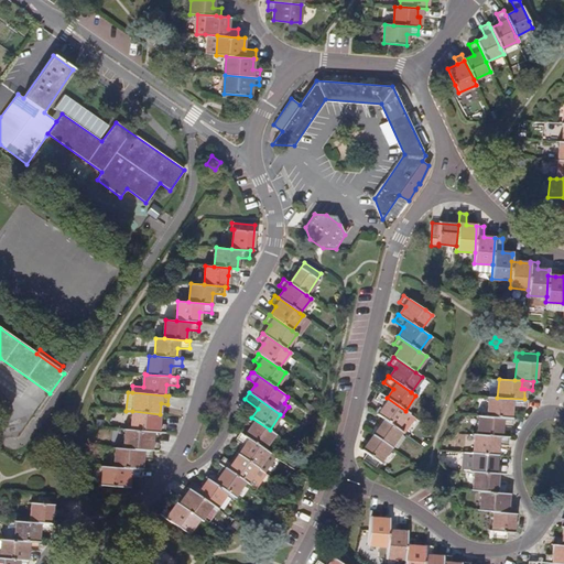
[(397,427),(408,412),(405,411),(387,398),(379,392),(375,400),(383,407),(378,415),(384,420),(397,427)]
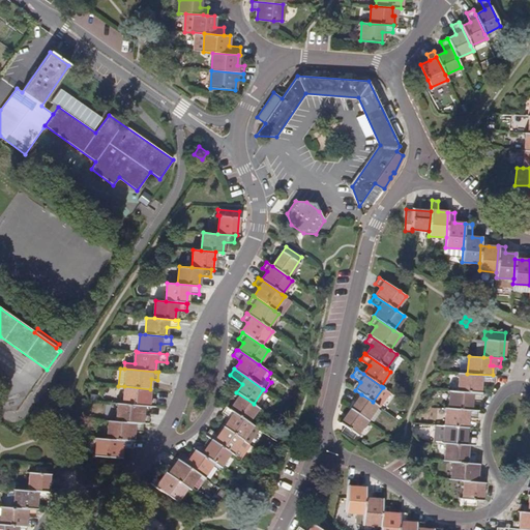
[(459,373),(458,390),(479,392),(480,382),(494,383),(494,376),(493,375),(467,374),(459,373)]
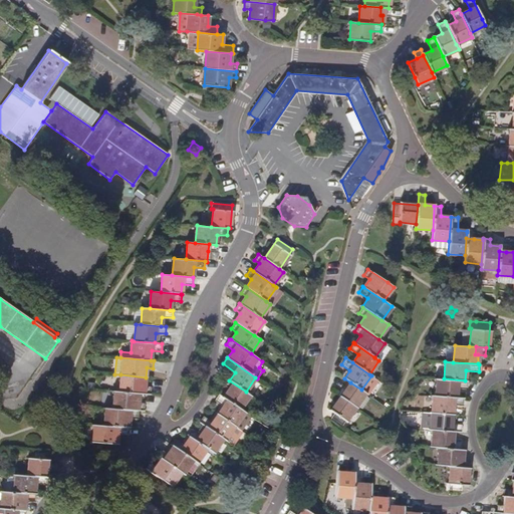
[(120,374),(118,392),(139,394),(151,395),(151,388),(145,387),(146,377),(120,374)]
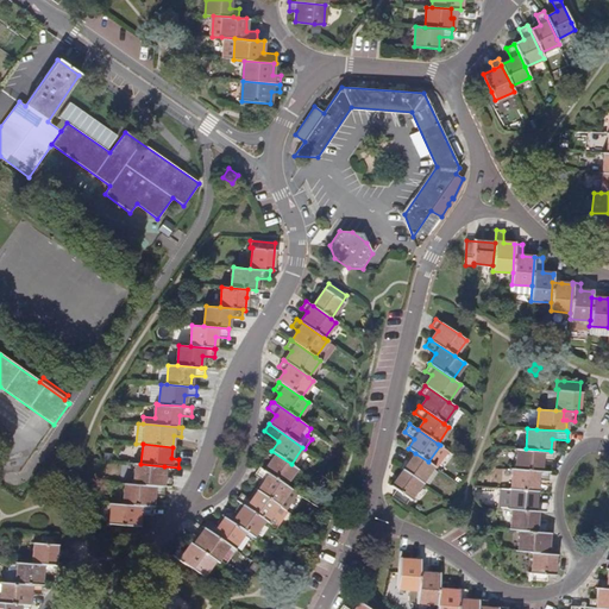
[(284,484),(295,468),(292,464),(271,451),(265,447),(262,454),(271,460),(264,471),(284,484)]
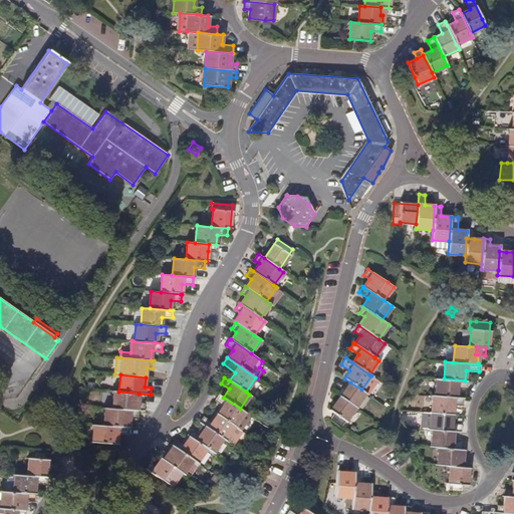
[(437,378),(436,396),(457,398),(457,388),(467,389),(467,380),(465,380),(444,378),(437,378)]
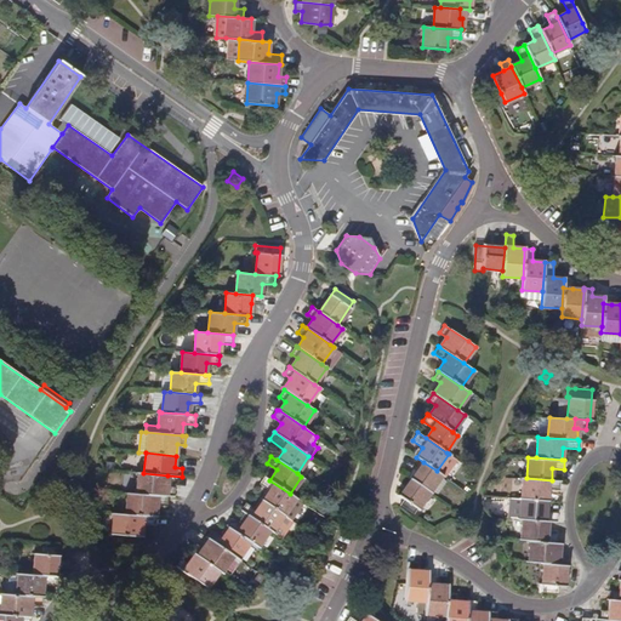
[(437,496),(448,479),(437,471),(423,462),(411,479),(429,491),(437,496)]
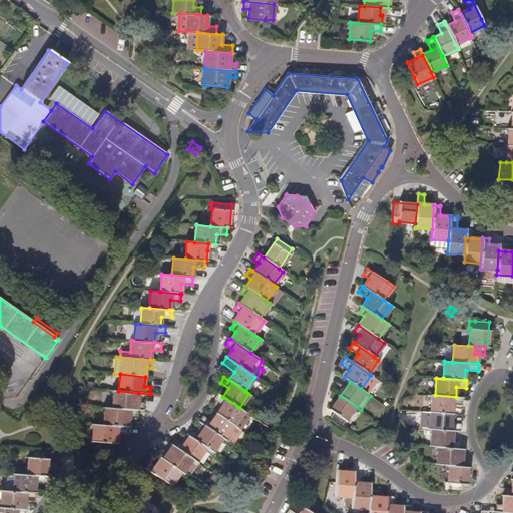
[(137,410),(137,403),(138,393),(118,391),(115,391),(113,408),(137,410)]
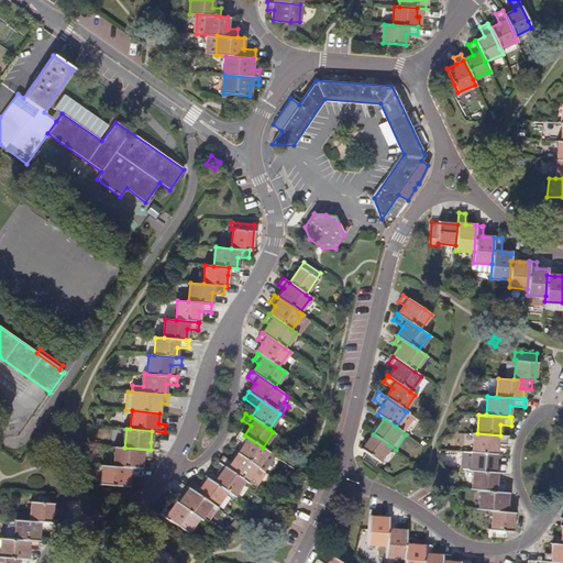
[(244,445),(238,454),(263,471),(274,455),(263,448),(244,435),(240,432),(234,438),(244,445)]
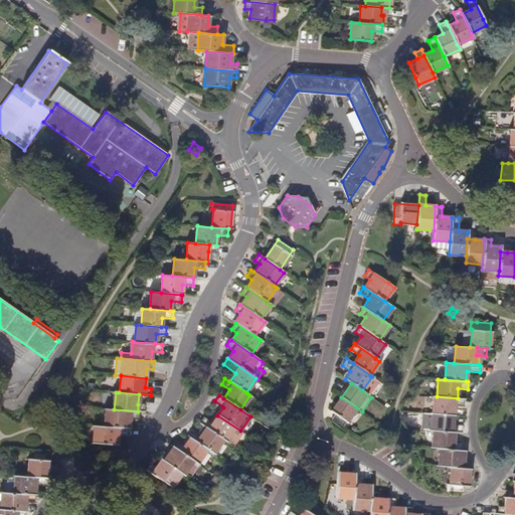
[(461,406),(462,398),(458,398),(437,396),(434,396),(432,413),(454,414),(454,405),(461,406)]
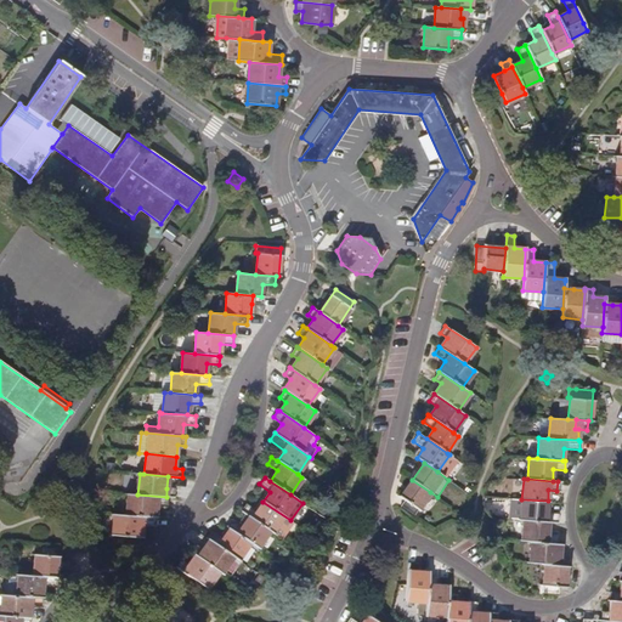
[(413,516),(430,492),(412,480),(400,497),(405,501),(400,507),(413,516)]
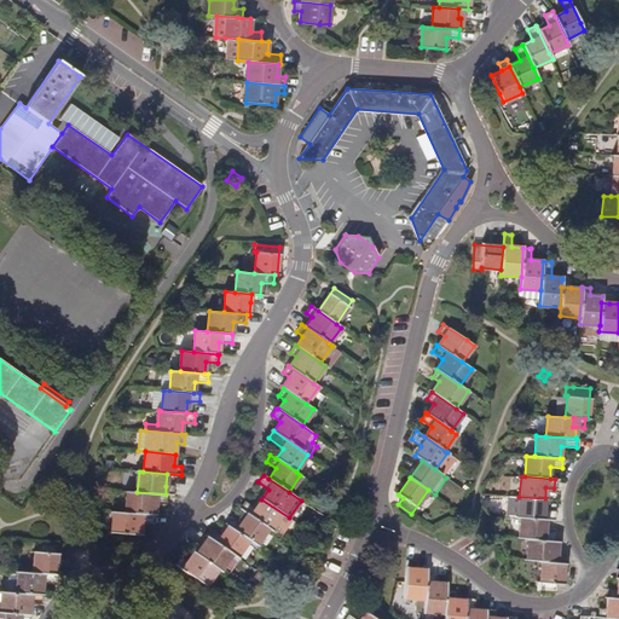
[(127,491),(126,512),(155,515),(156,503),(167,504),(168,495),(166,495),(137,492),(127,491)]
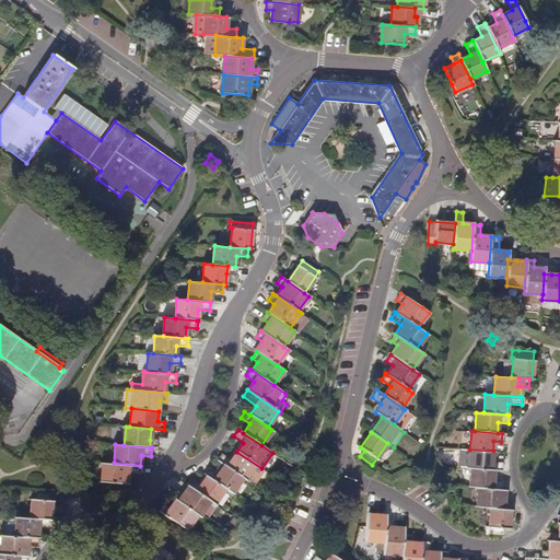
[(492,462),(493,451),(469,450),(468,468),(471,468),(493,469),(502,470),(502,463),(492,462)]
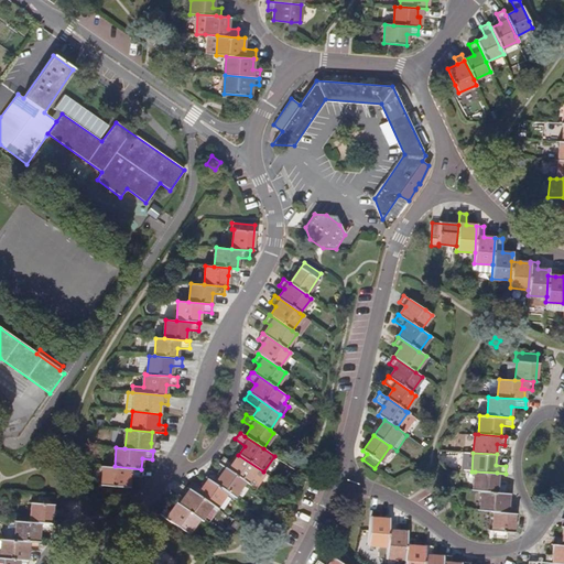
[(223,456),(218,464),(226,468),(245,481),(247,483),(257,467),(238,455),(232,463),(223,456)]
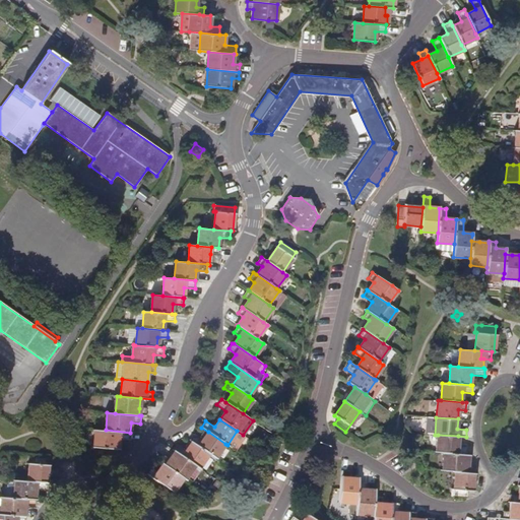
[(131,440),(131,433),(130,433),(106,430),(95,430),(93,447),(104,448),(119,449),(119,440),(130,441),(131,440)]
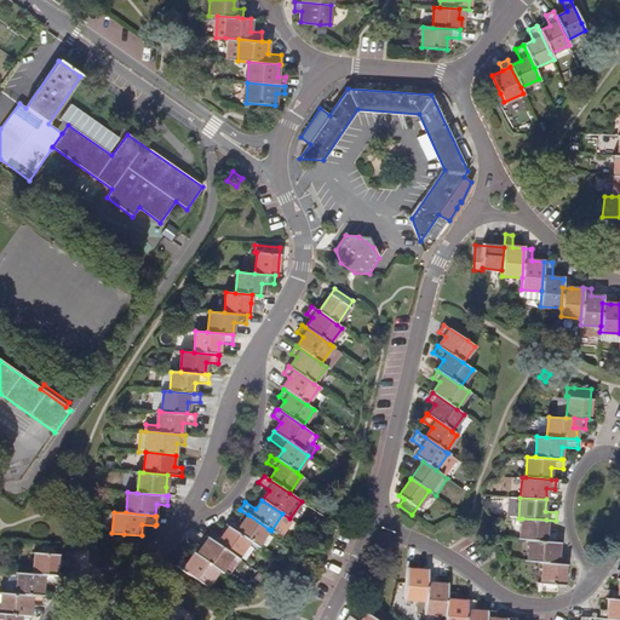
[(257,546),(269,529),(248,515),(241,524),(231,517),(227,524),(229,526),(250,540),(257,546)]
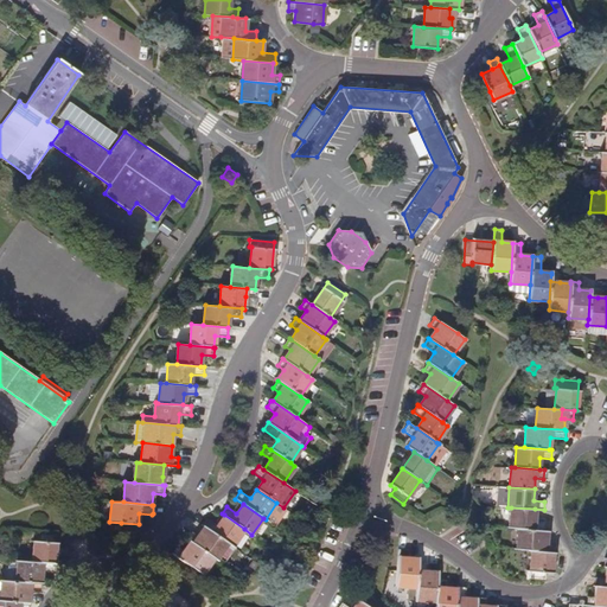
[(511,508),(510,528),(518,529),(545,531),(545,522),(535,521),(535,509),(511,508)]
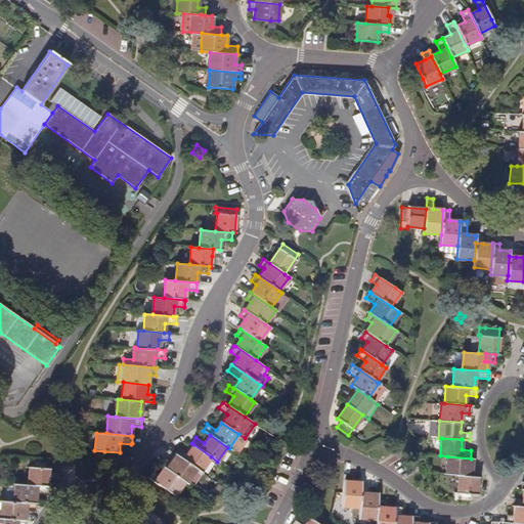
[(179,447),(175,453),(176,454),(197,469),(201,472),(211,456),(193,444),(187,453),(179,447)]
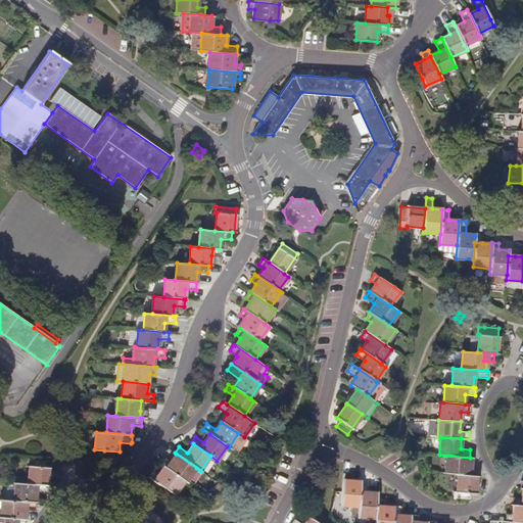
[(164,458),(160,464),(163,467),(184,480),(186,482),(196,468),(176,454),(171,462),(164,458)]
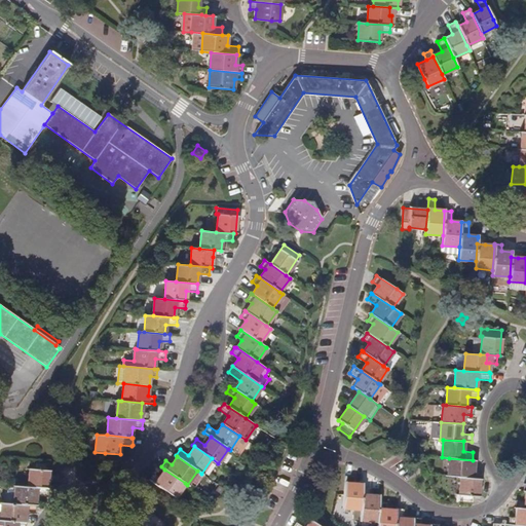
[(474,471),(474,460),(473,460),(449,458),(447,476),(460,477),(479,479),(480,472),(474,471)]
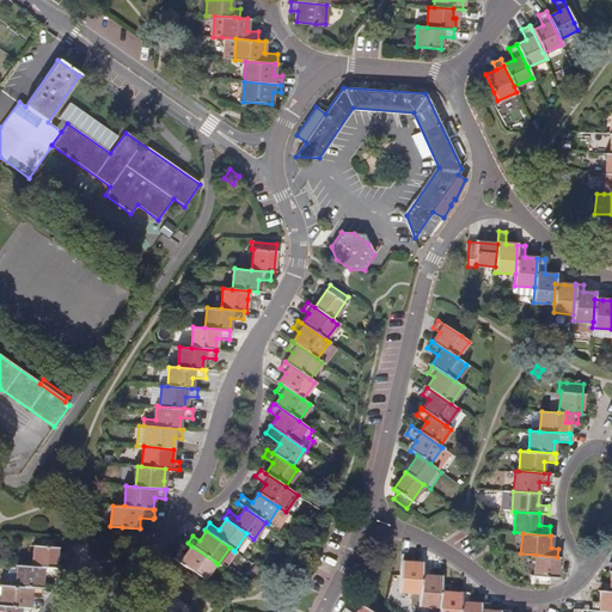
[(35,538),(32,567),(55,568),(56,540),(35,538)]
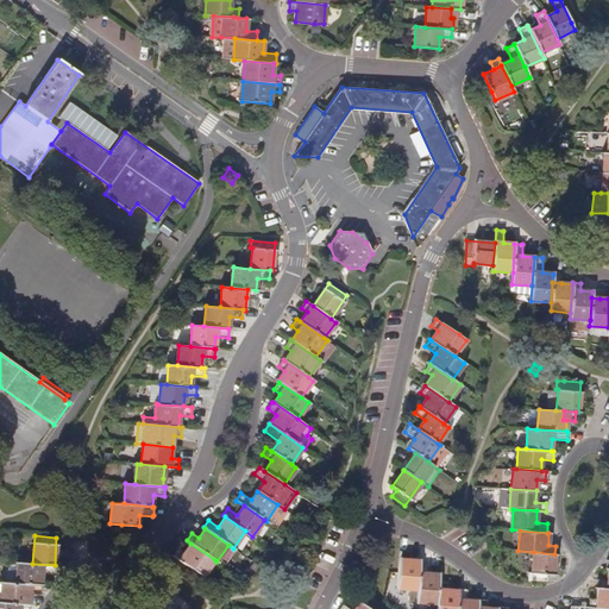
[(189,557),(184,564),(190,569),(202,577),(214,559),(190,544),(183,553),(189,557)]
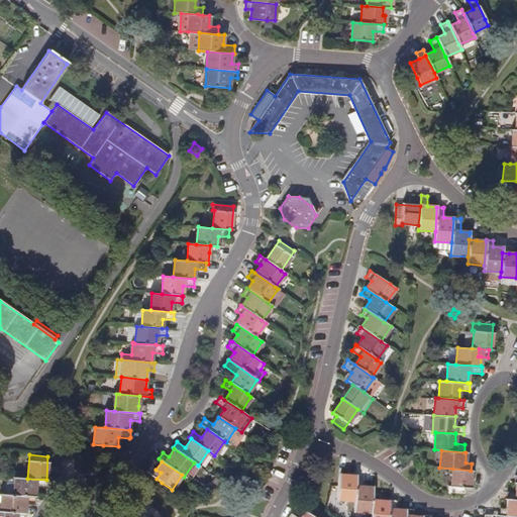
[(156,470),(150,466),(146,472),(157,479),(161,473),(156,470)]
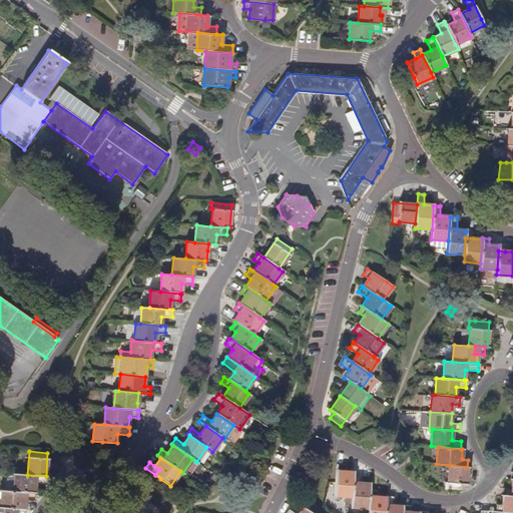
[(345,507),(351,508),(351,506),(354,477),(354,472),(344,471),(344,465),(337,465),(336,488),(335,495),(345,496),(345,507)]
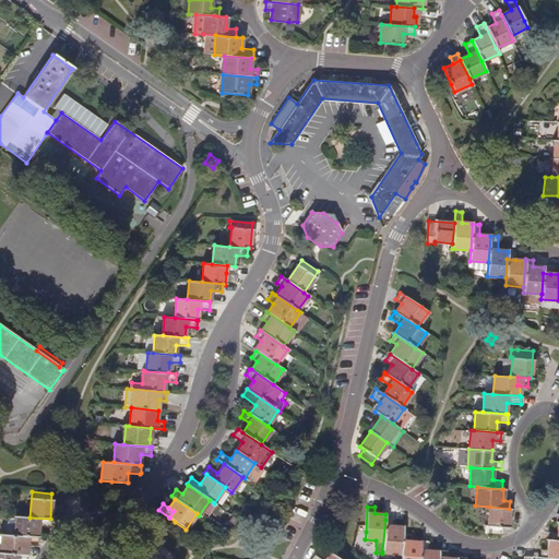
[(489,507),(487,534),(502,535),(502,534),(503,527),(508,528),(509,509),(489,507)]
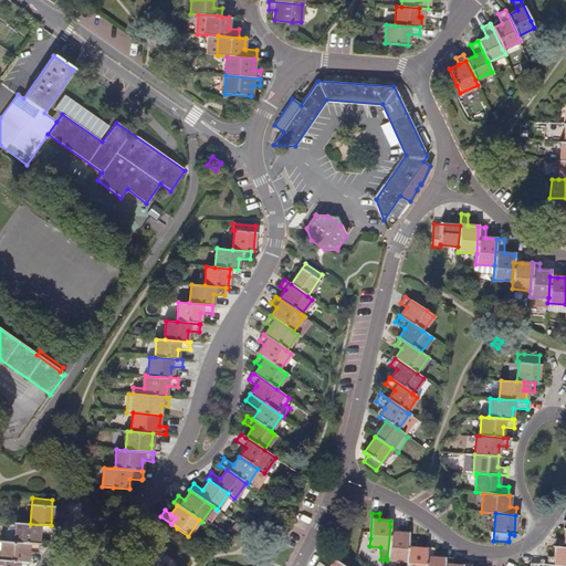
[(51,534),(52,525),(51,525),(30,524),(9,522),(7,542),(28,543),(39,544),(39,533),(51,534)]
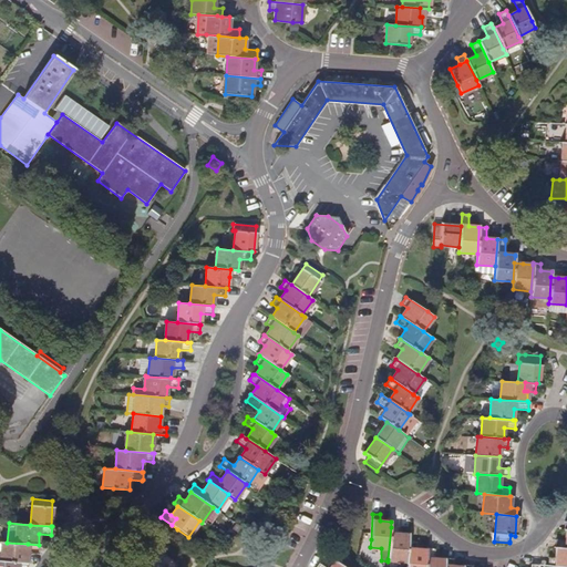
[(399,560),(406,562),(409,542),(409,535),(399,534),(399,527),(391,527),(388,559),(399,560)]
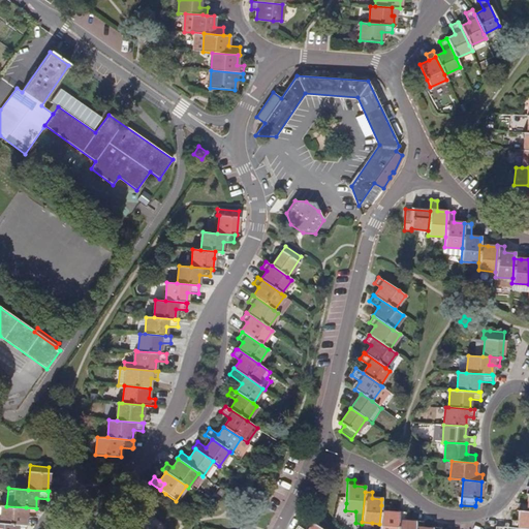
[(527,511),(528,504),(519,503),(518,510),(520,510),(527,511)]
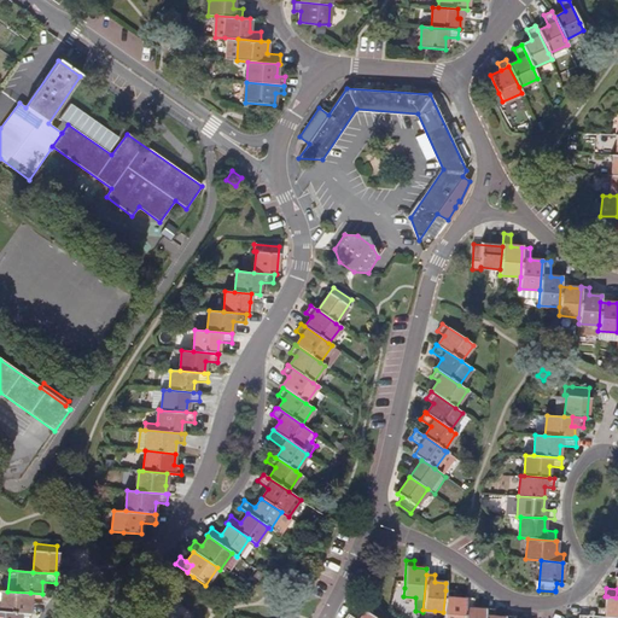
[(30,601),(30,593),(7,592),(0,590),(0,611),(28,614),(29,614),(30,601)]
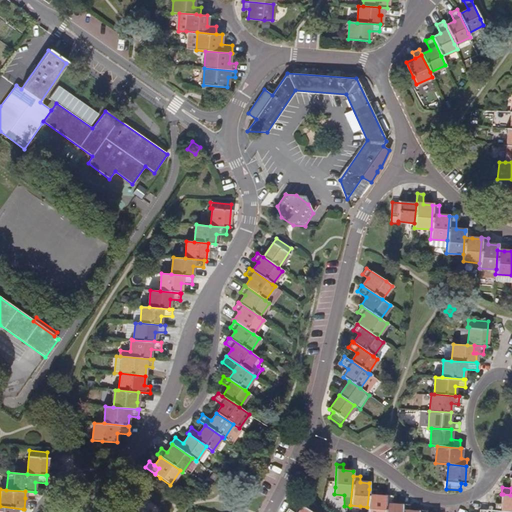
[(384,511),(386,496),(375,496),(376,490),(369,489),(367,507),(366,511),(384,511)]
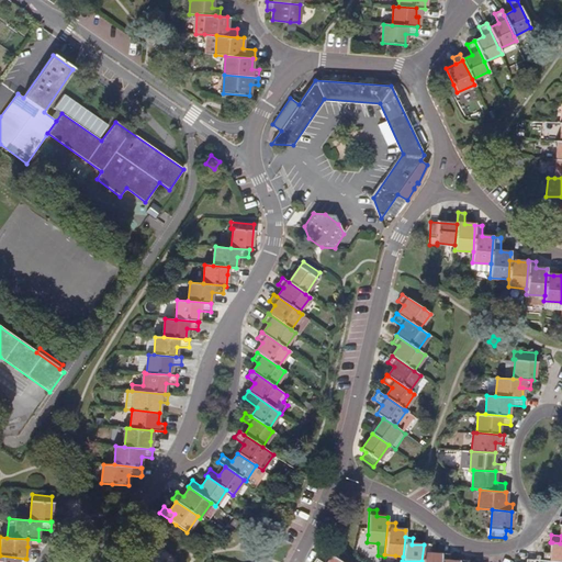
[(27,539),(27,547),(38,548),(40,540),(38,540),(27,539)]
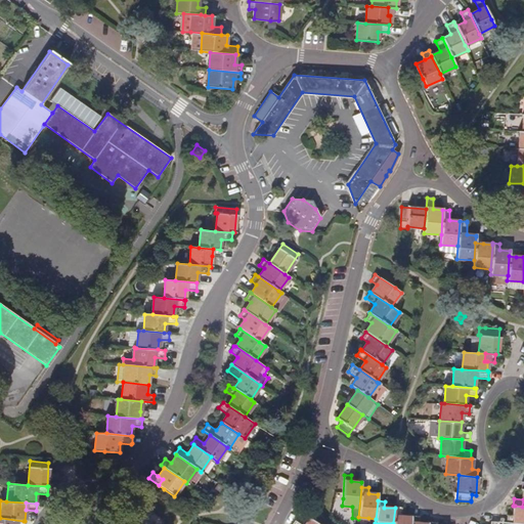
[(523,523),(523,507),(522,507),(515,506),(514,516),(507,516),(507,523),(517,523),(523,523)]
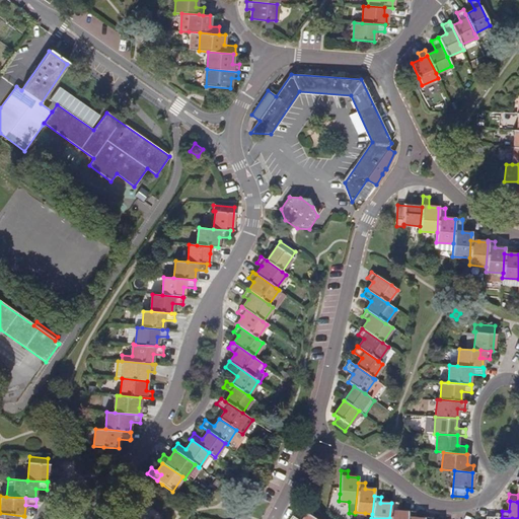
[(406,518),(408,512),(398,511),(398,502),(391,502),(391,503),(389,518),(406,518)]
